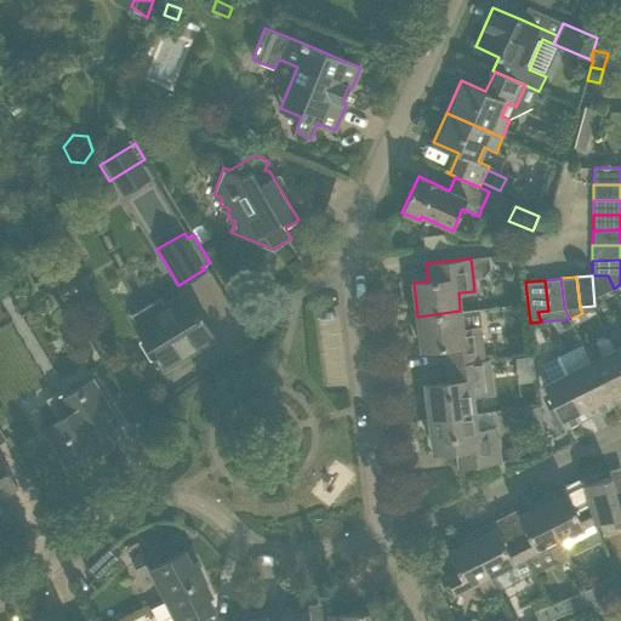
[(214,339),(200,318),(184,292),(135,323),(163,369),(214,339)]
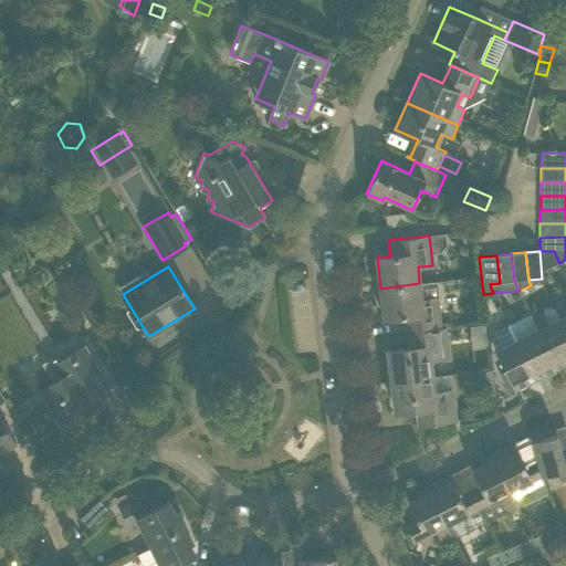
[(404,333),(408,332),(440,328),(436,299),(421,300),(419,283),(380,289),(385,318),(402,316),(404,333)]
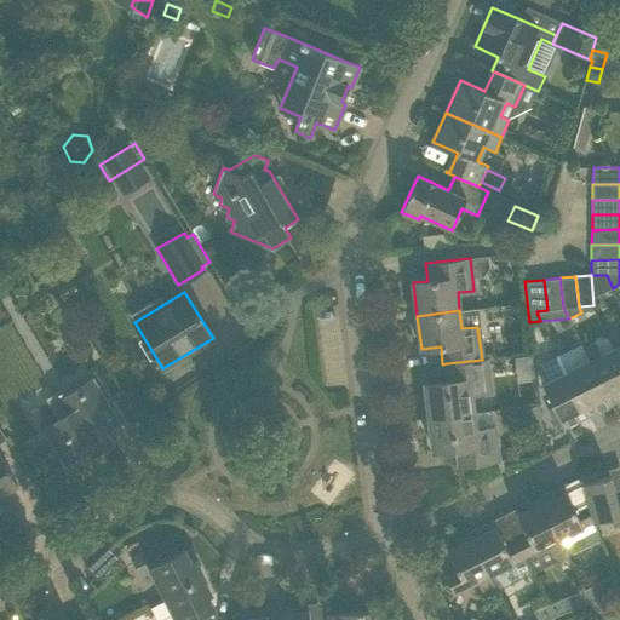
[(619,327),(619,328),(619,331),(619,344),(614,348),(609,338),(608,338),(619,361),(619,327)]
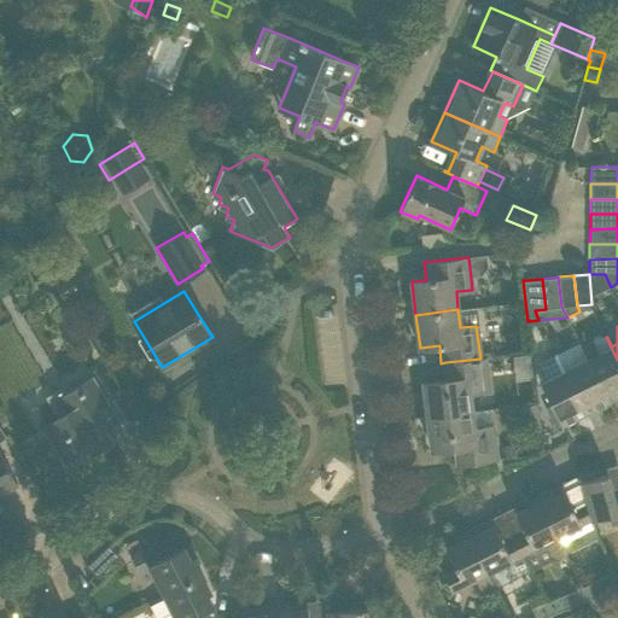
[(617,360),(606,337),(599,336),(595,338),(593,340),(582,347),(589,359),(588,359),(610,401),(617,396),(617,360)]
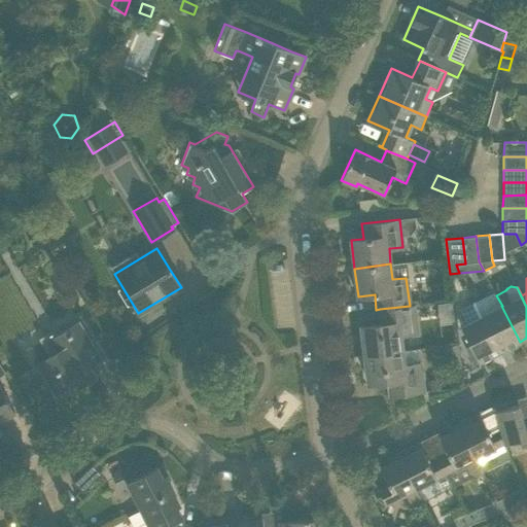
[(451,303),(436,305),(438,325),(453,323),(451,303)]
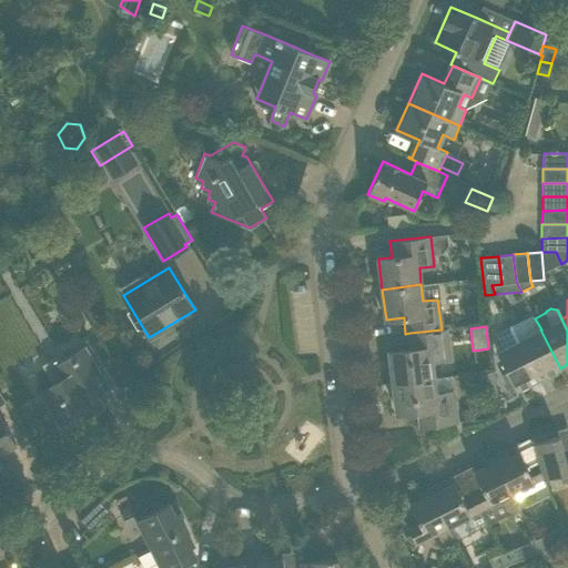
[(503,344),(496,346),(498,351),(497,352),(507,372),(516,391),(538,379),(518,341),(511,327),(497,334),(503,344)]
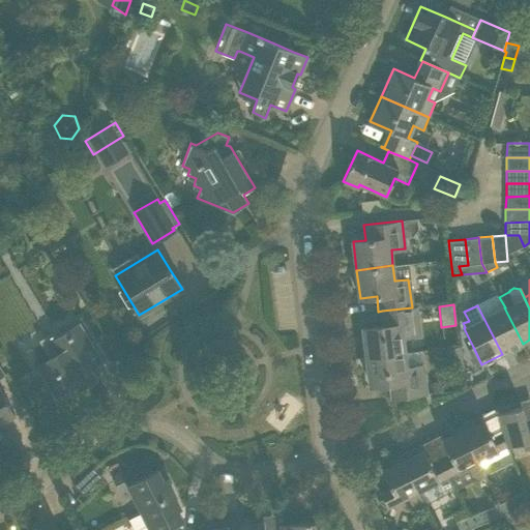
[(364,333),(360,333),(362,351),(366,350),(366,357),(404,352),(403,337),(418,335),(415,306),(412,307),(382,311),(384,325),(363,328),(364,333)]
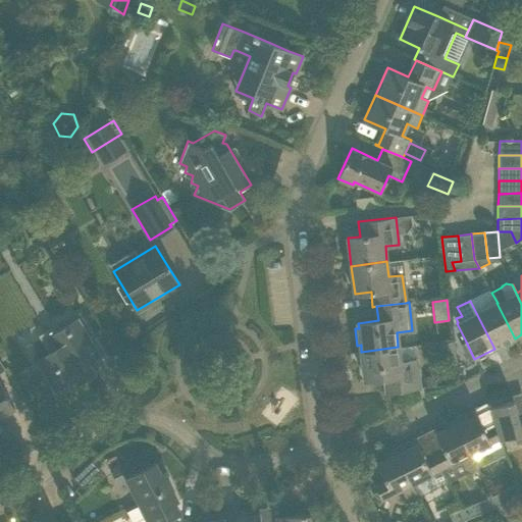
[(497,303),(476,313),(494,349),(515,338),(497,303)]
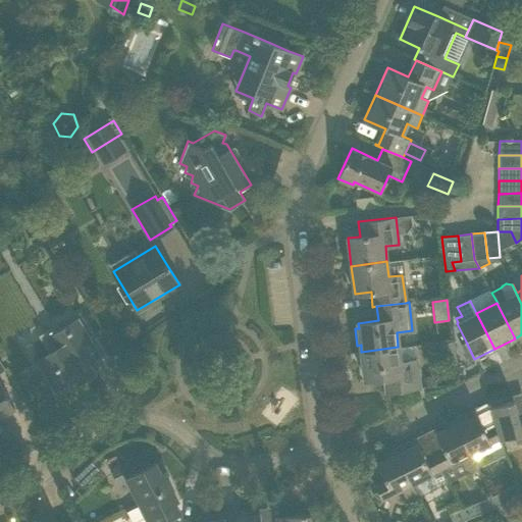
[(35,361),(43,374),(54,392),(72,380),(75,385),(97,373),(80,345),(91,337),(79,318),(59,329),(57,324),(40,335),(50,352),(35,361)]
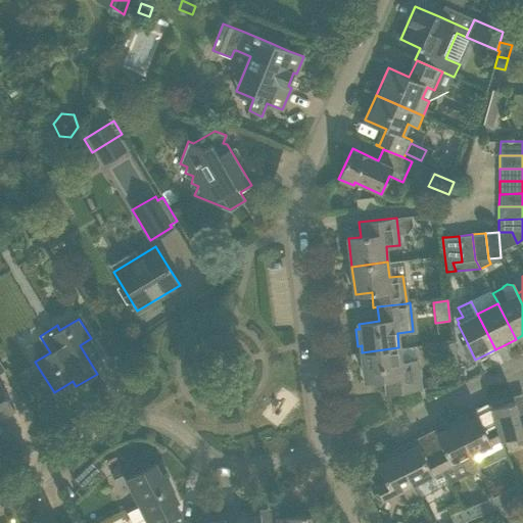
[(450,344),(441,348),(446,358),(455,352),(450,344)]
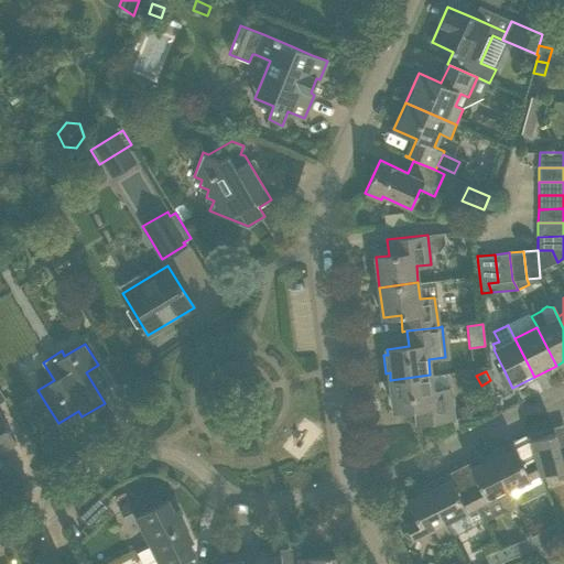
[(453,419),(451,397),(449,389),(432,391),(430,375),(390,380),(394,410),(416,408),(418,423),(453,419)]
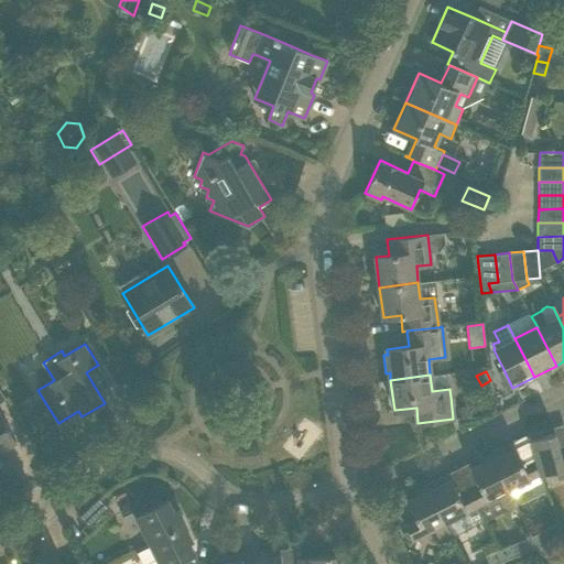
[(469,408),(459,409),(461,418),(470,416),(469,408)]
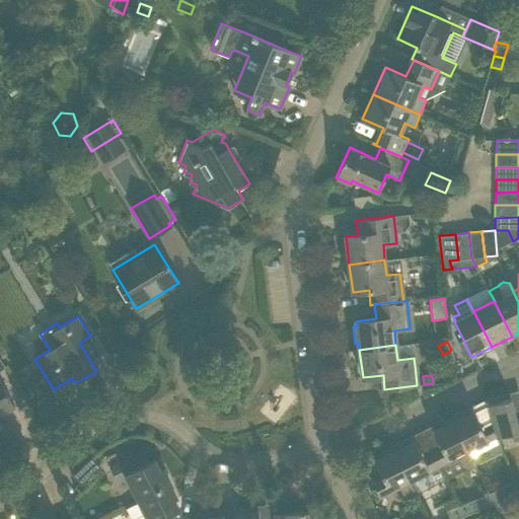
[(0,414),(14,405),(4,388),(0,381),(0,414)]
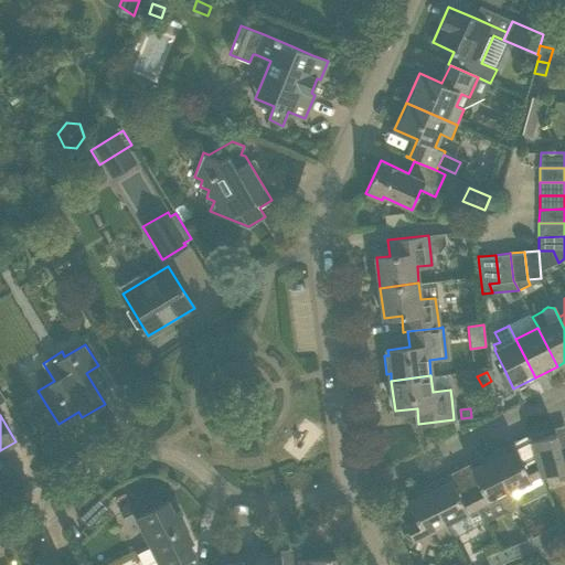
[(530,434),(536,458),(542,477),(543,477),(564,470),(564,449),(561,451),(556,434),(545,436),(544,430),(530,434)]
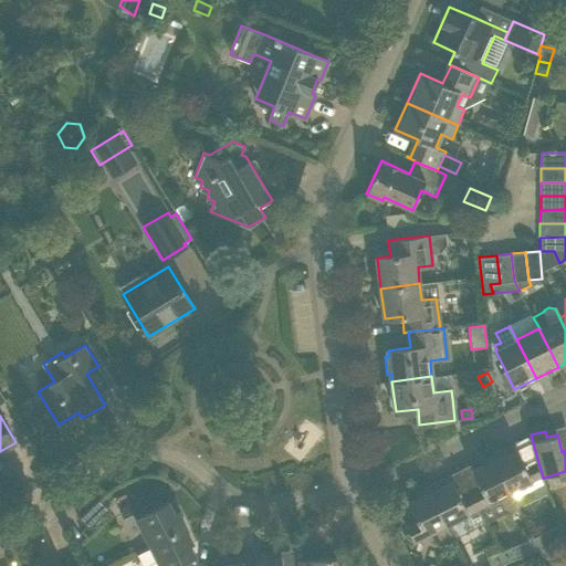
[(527,437),(491,454),(516,506),(546,492),(543,478),(537,459),(532,437),(527,439),(527,437)]
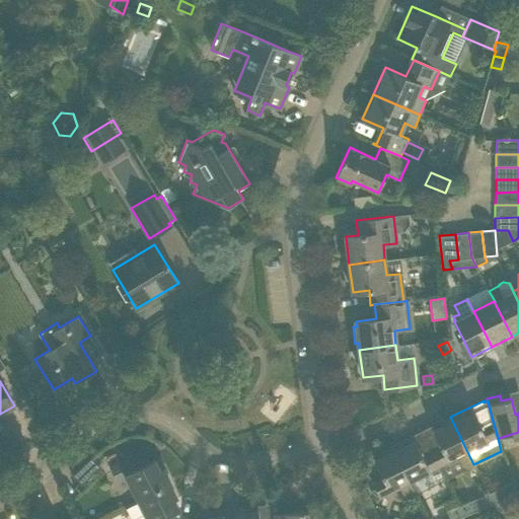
[(432,426),(421,431),(440,467),(459,457),(465,470),(474,466),(473,464),(450,417),(439,422),(442,427),(434,431),(432,426)]
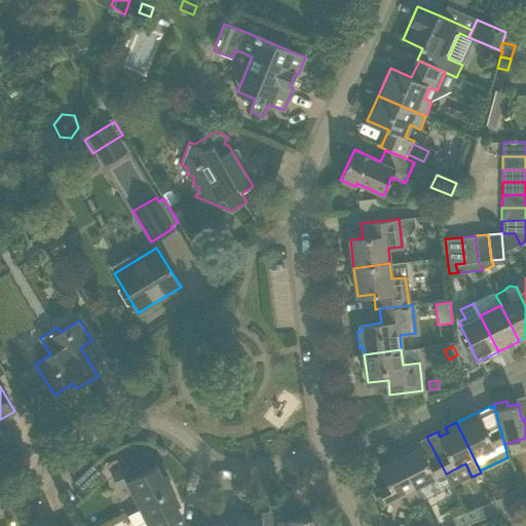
[(409,446),(398,451),(415,488),(436,477),(436,479),(446,474),(426,437),(409,446)]
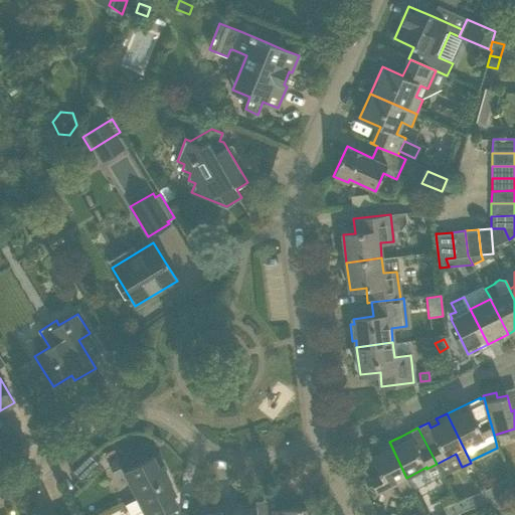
[(412,492),(389,442),(377,448),(380,453),(372,457),(368,453),(359,457),(376,492),(396,482),(402,496),(412,492)]
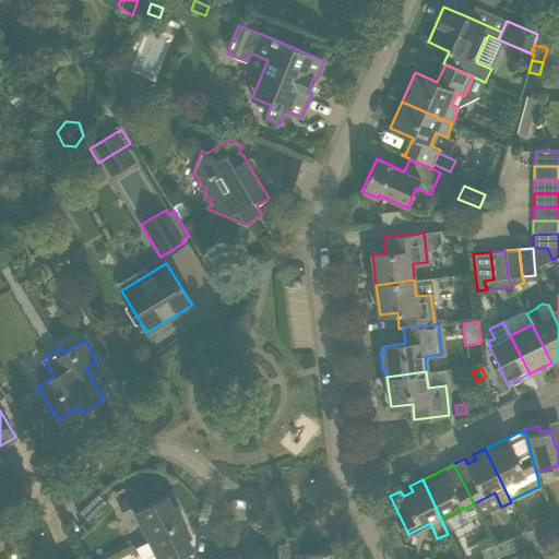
[(154,485),(118,503),(126,519),(135,514),(149,539),(185,521),(170,492),(161,498),(154,485)]
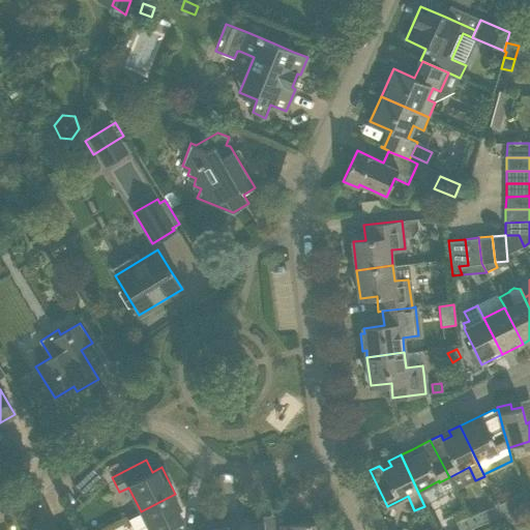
[(85,494),(102,476),(93,467),(76,484),(85,494)]
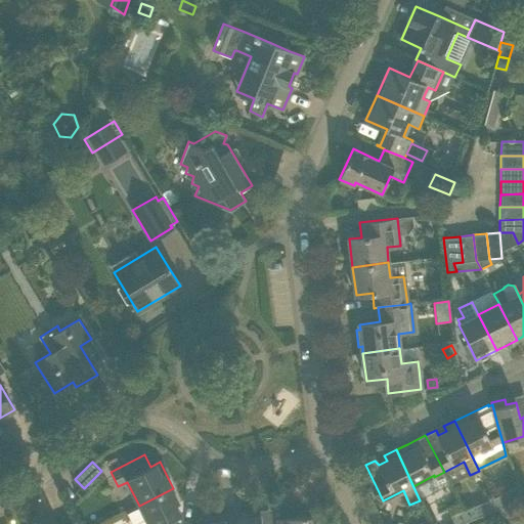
[(168,523),(168,522),(180,516),(175,505),(178,503),(173,492),(174,491),(173,488),(139,506),(147,523),(168,523)]
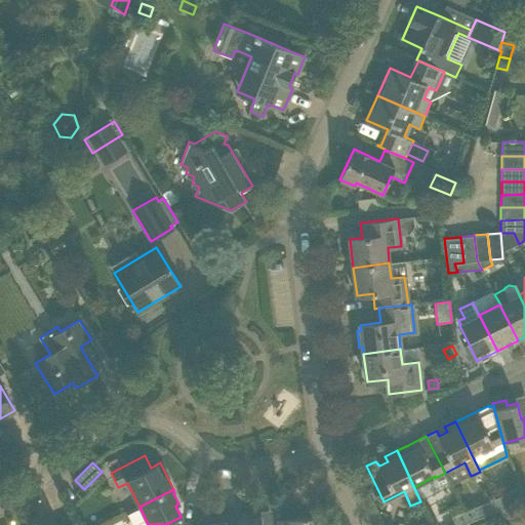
[(514,511),(524,506),(524,502),(522,495),(510,500),(514,511)]
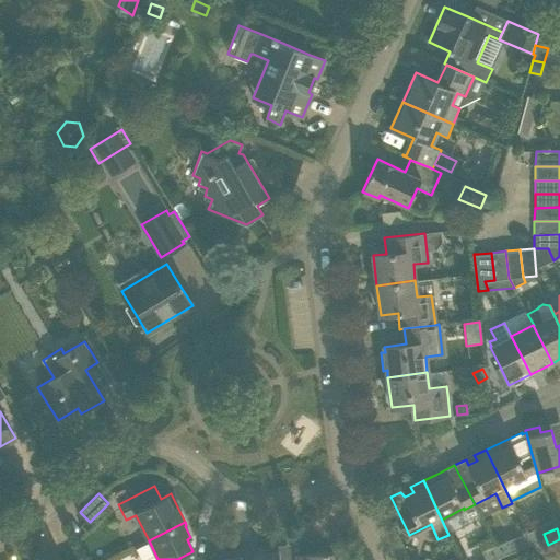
[(491,559),(499,557),(500,557),(496,547),(492,538),(479,544),(486,559),(491,559)]
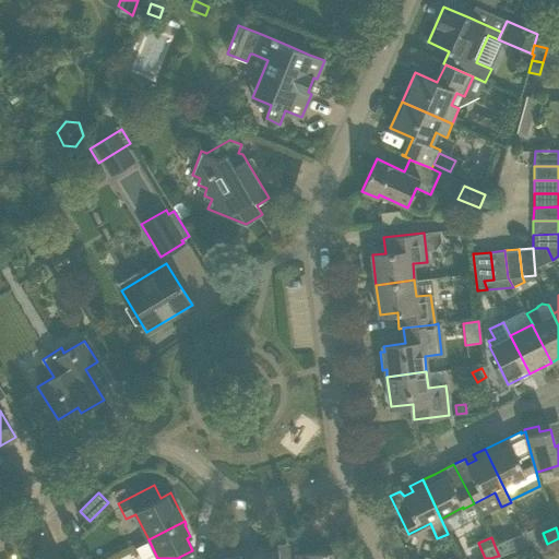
[(507,540),(495,546),(499,556),(518,548),(513,538),(507,540)]
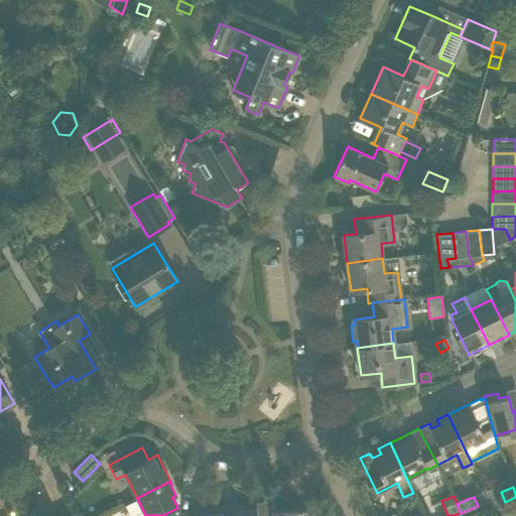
[(73,515),(70,515),(55,515),(49,503),(20,515),(73,515)]
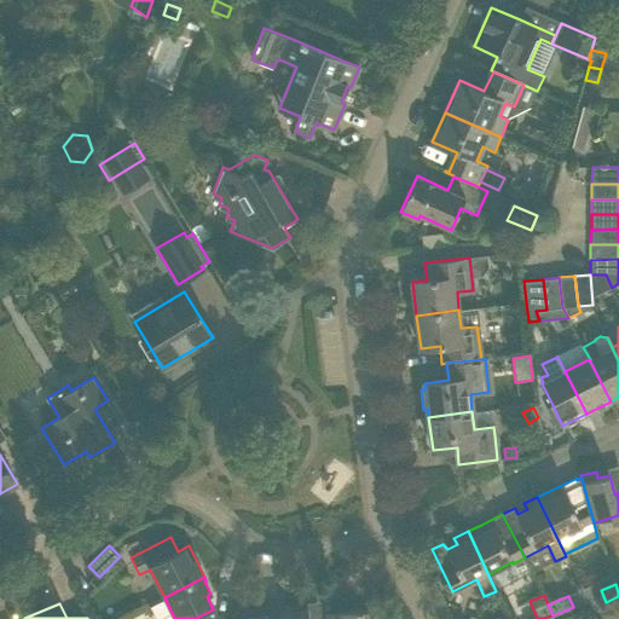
[(296,603),(279,606),(281,618),(308,618),(308,609),(296,611),(296,603)]
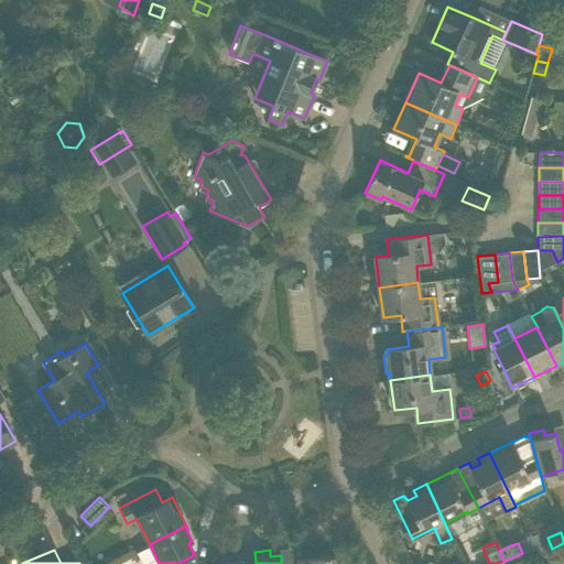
[(256,563),(255,552),(227,555),(228,561),(217,563),(256,563)]
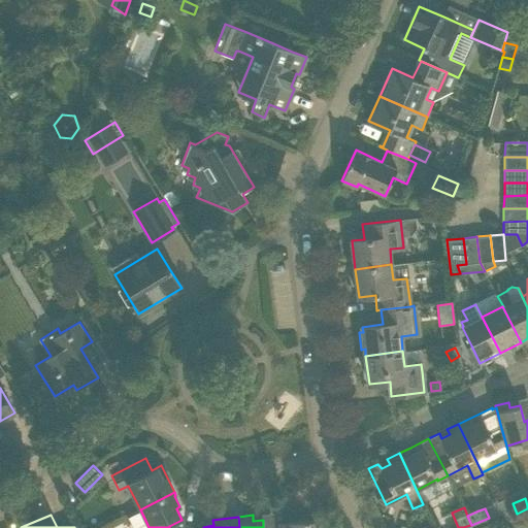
[(315,527),(314,519),(279,523),(279,527),(315,527)]
